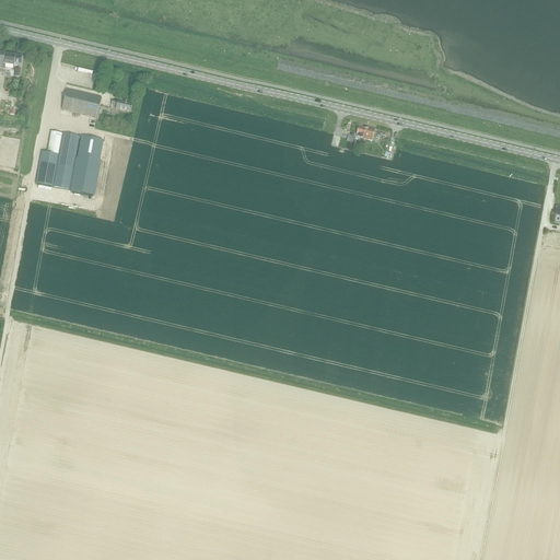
[(4,54),(2,69),(4,69),(6,65),(14,67),(14,66),(18,67),(18,69),(15,69),(14,77),(19,78),(22,57),(4,54)]
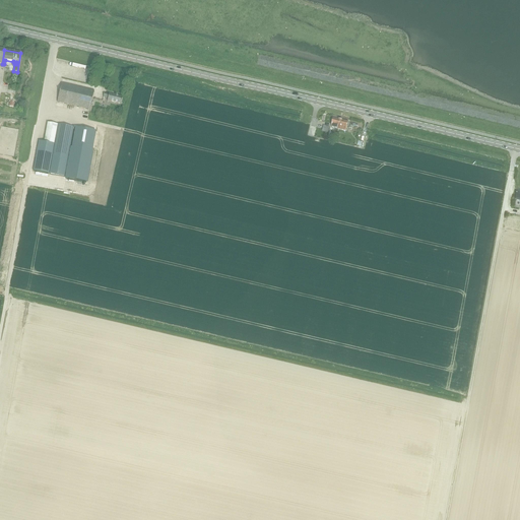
[(62,83),(57,103),(89,110),(94,91),(62,83)]
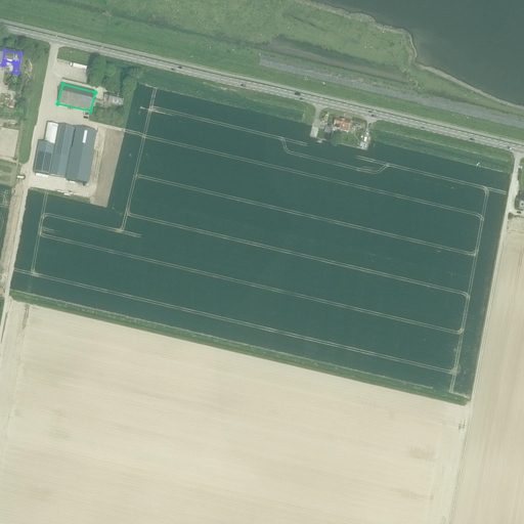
[(108,102),(122,105),(124,98),(104,94),(103,98),(108,99),(108,102)]
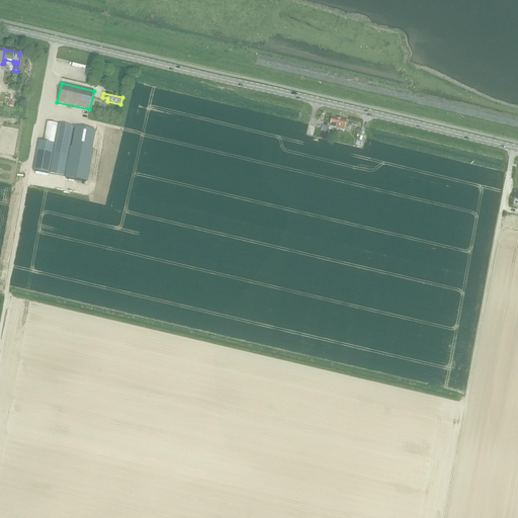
[(330,127),(337,128),(340,119),(332,118),(330,127)]
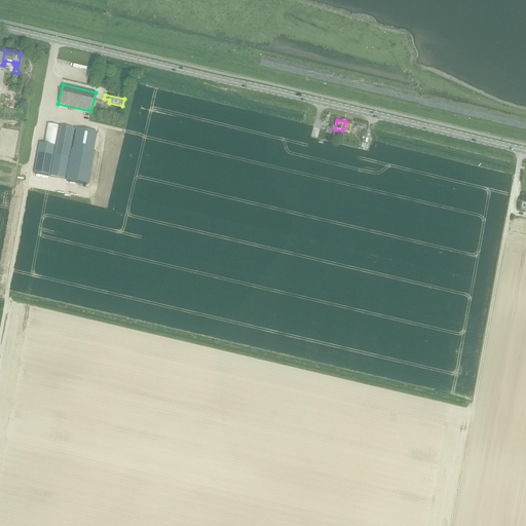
[(345,121),(342,130),(350,133),(352,123),(345,121)]
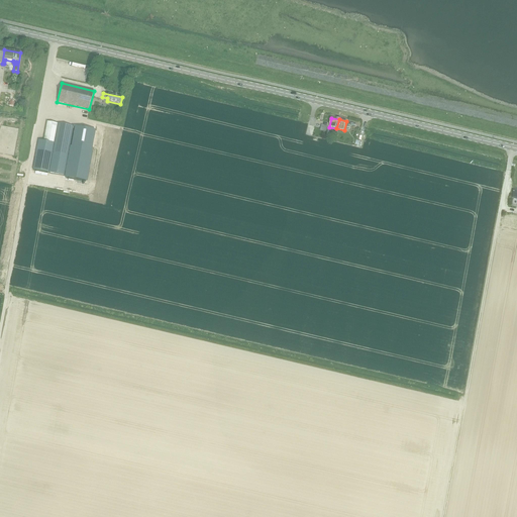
[(38,140),(34,162),(32,161),(31,168),(33,168),(33,171),(48,174),(58,124),(47,122),(43,141),(38,140)]
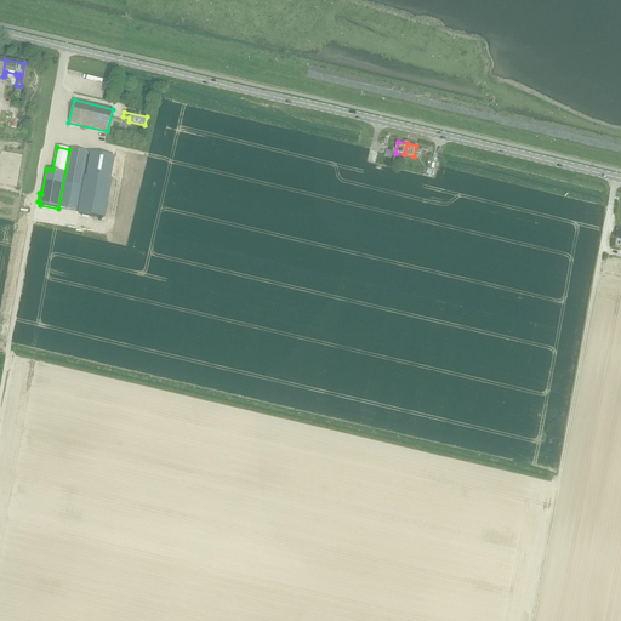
[(70,149),(60,209),(77,212),(84,177),(89,153),(70,149)]
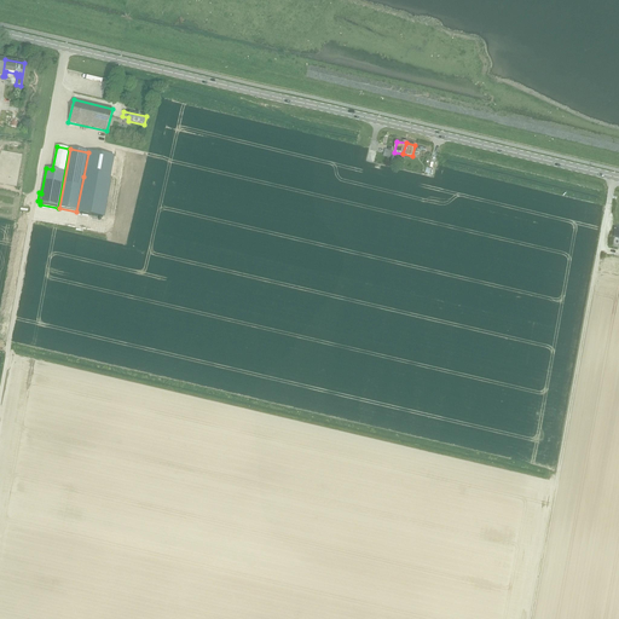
[(85,177),(79,213),(92,215),(103,218),(114,157),(88,152),(84,177),(85,177)]
